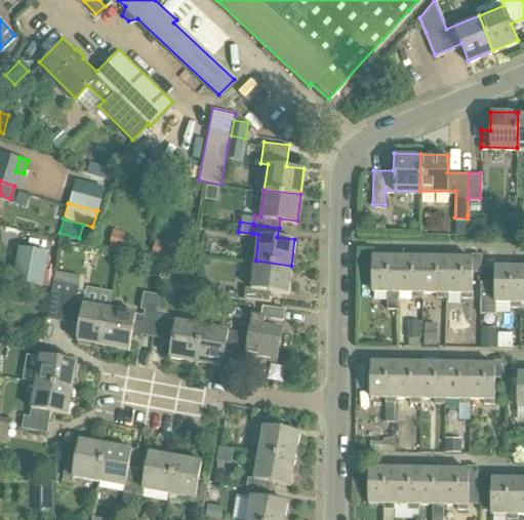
[(115,227),(110,245),(120,248),(125,230),(115,227)]
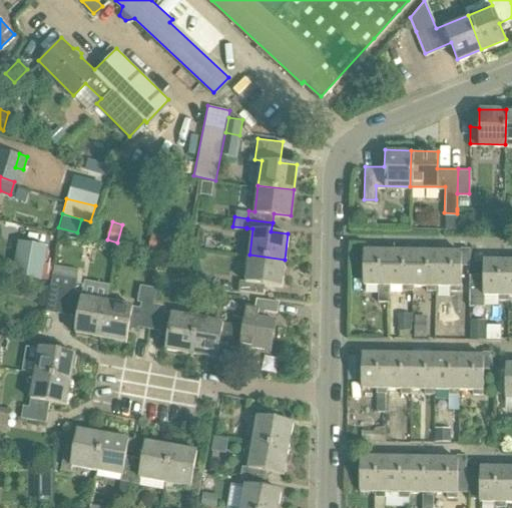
[(160,252),(163,234),(149,232),(146,250),(160,252)]
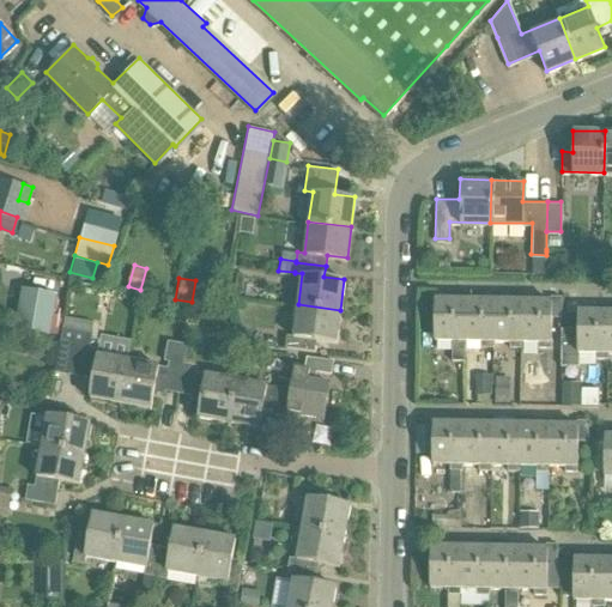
[(20,285),(14,325),(50,331),(56,291),(20,285)]
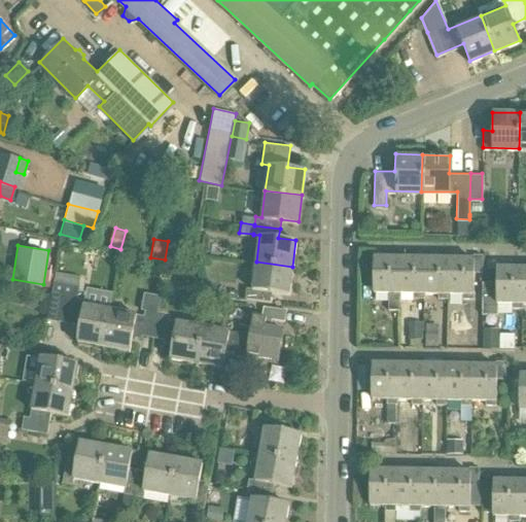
[(448,256),(448,291),(462,291),(462,297),(472,297),(472,271),(482,271),(482,253),(472,252),(472,256),(448,256)]
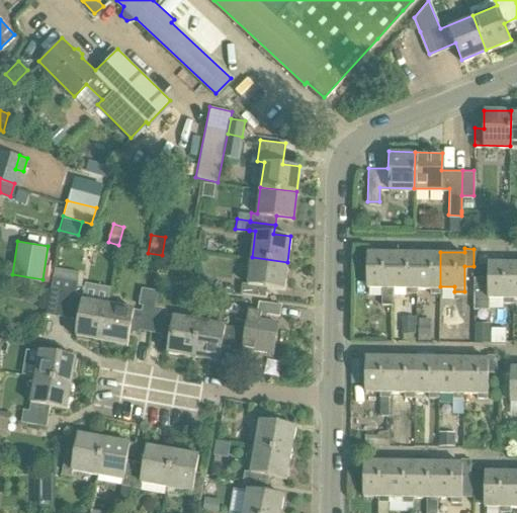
[(392,302),(392,285),(392,251),(367,250),(366,284),(380,285),(380,302),(392,302)]
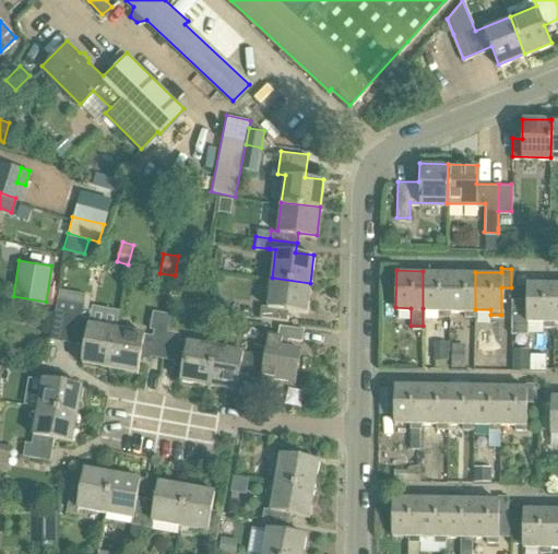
[(423,271),(423,308),(435,308),(438,308),(438,314),(448,314),(449,309),(449,271),(423,271)]
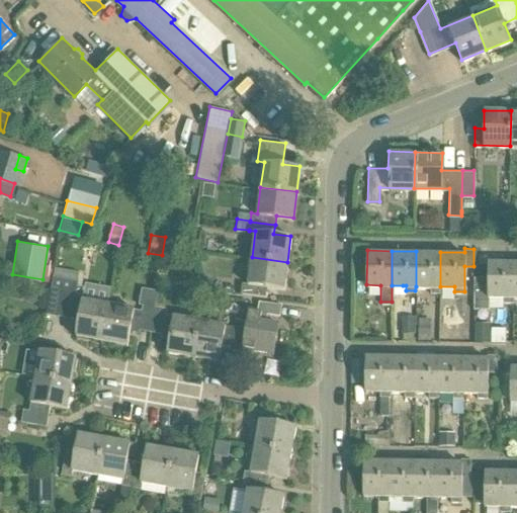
[(416,251),(416,286),(430,286),(430,291),(439,291),(440,286),(440,252),(416,251)]
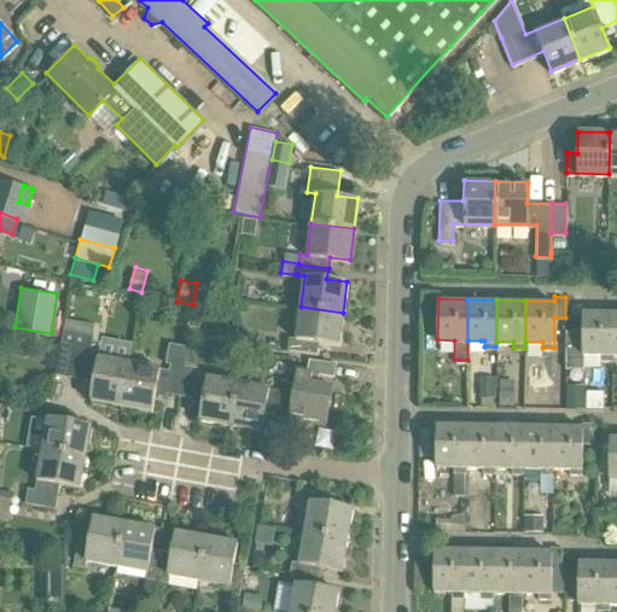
[(343,313),(301,307),(297,337),(289,336),(287,348),(318,351),(319,341),(339,343),(343,313)]
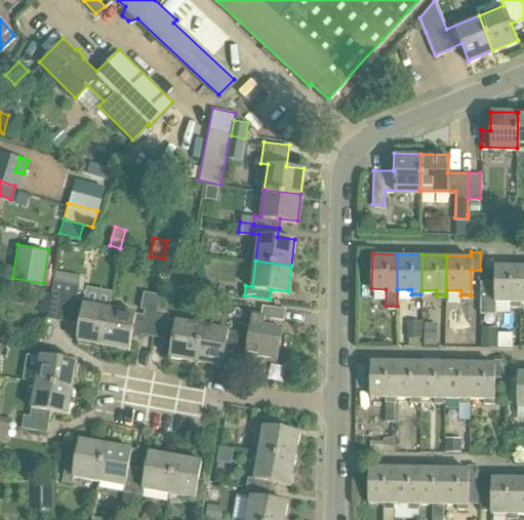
[(493,311),(493,300),(509,300),(509,305),(519,306),(519,301),(520,266),(494,265),(494,282),(479,282),(479,311),(493,311)]
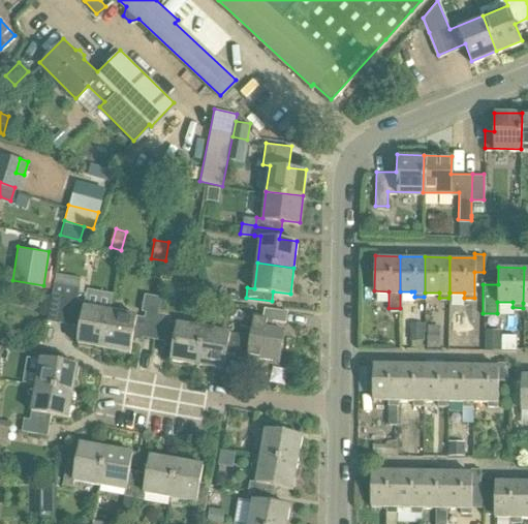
[(78,341),(103,345),(110,308),(75,302),(76,297),(80,276),(56,271),(52,291),(64,294),(60,319),(81,324),(78,341)]
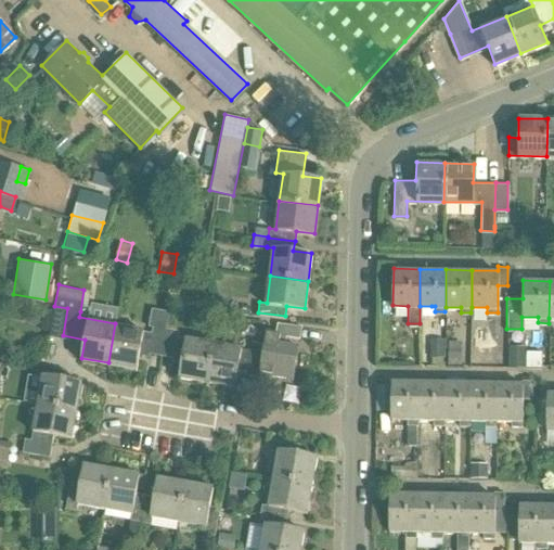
[(67,308),(54,306),(50,333),(63,335),(67,308)]
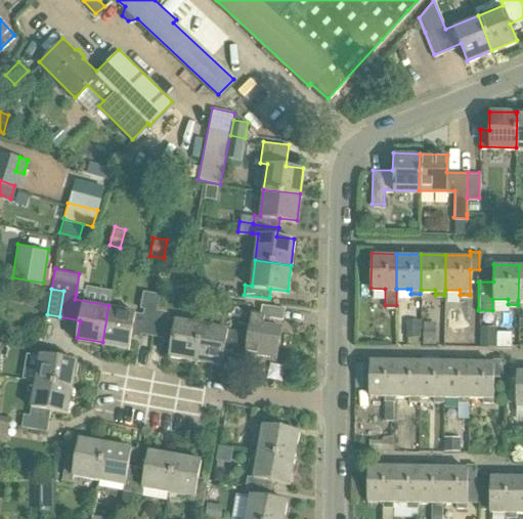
[(249,325),(244,350),(251,351),(252,345),(258,346),(257,348),(276,351),(281,326),(267,322),(268,315),(280,316),(282,305),(259,303),(258,314),(250,313),(249,325)]
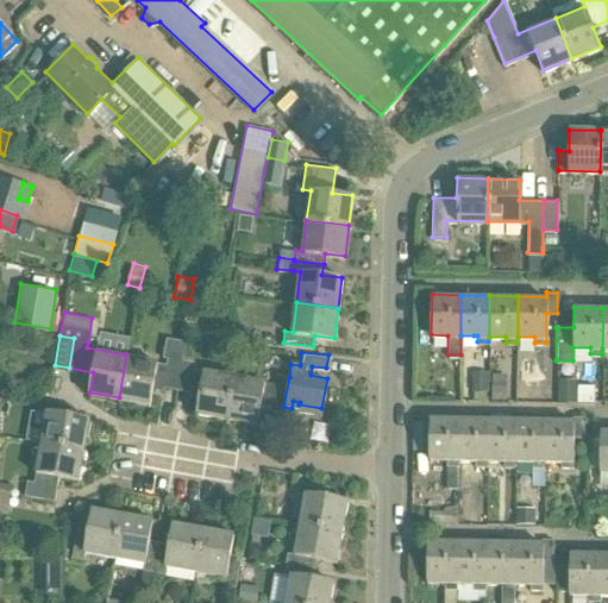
[(167,362),(126,355),(119,397),(150,403),(154,382),(176,387),(182,358),(168,356),(167,362)]
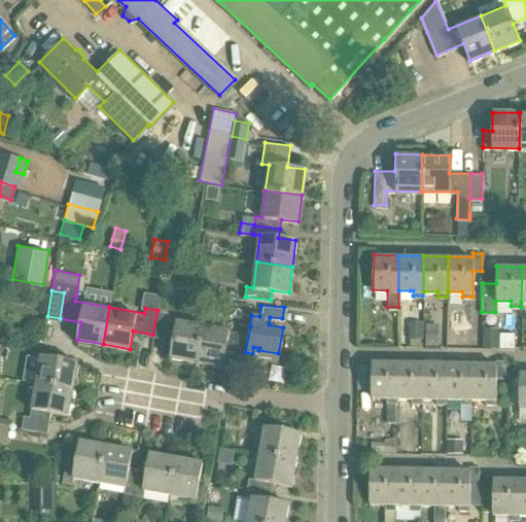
[(170,356),(196,360),(203,324),(168,318),(169,312),(158,310),(152,335),(173,339),(170,356)]
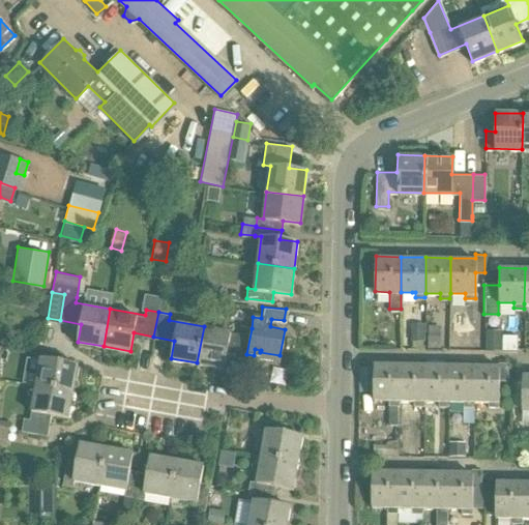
[(507,320),(508,338),(525,337),(525,319),(507,320)]
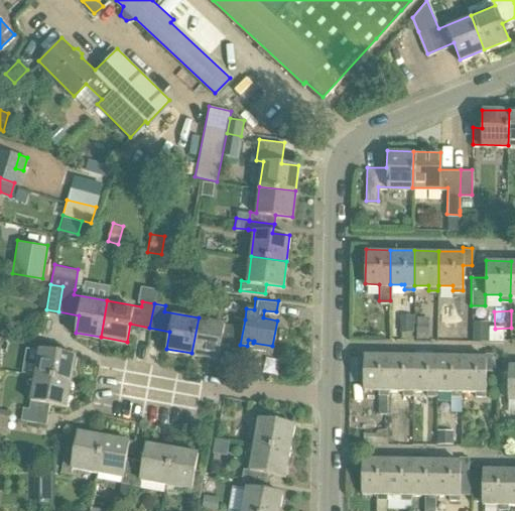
[(232,324),(199,317),(191,353),(218,358),(221,341),(240,345),(245,320),(233,317),(232,324)]
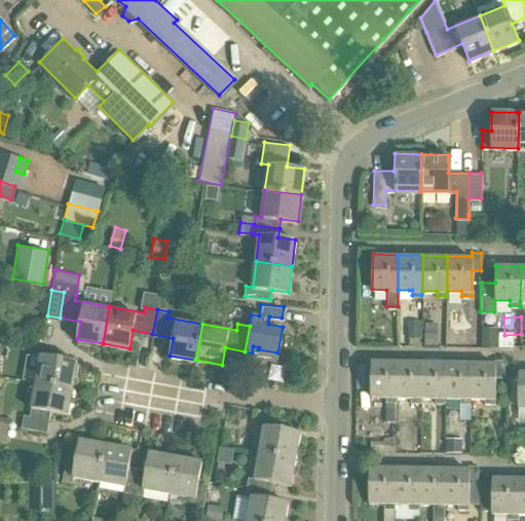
[(436,343),(437,327),(423,327),(423,343),(436,343)]
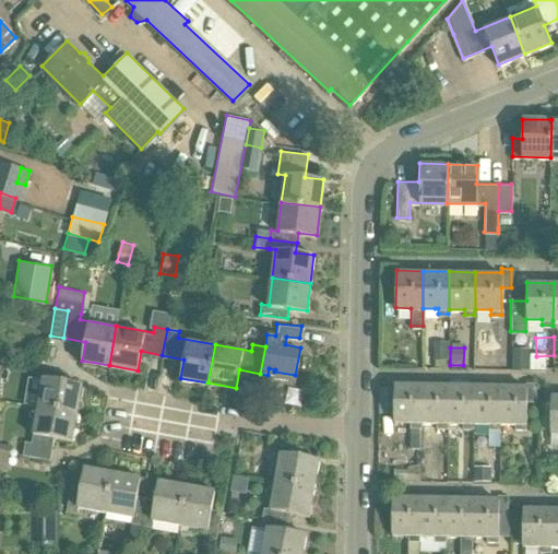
[(512,348),(511,368),(527,368),(529,352),(529,348),(512,348)]
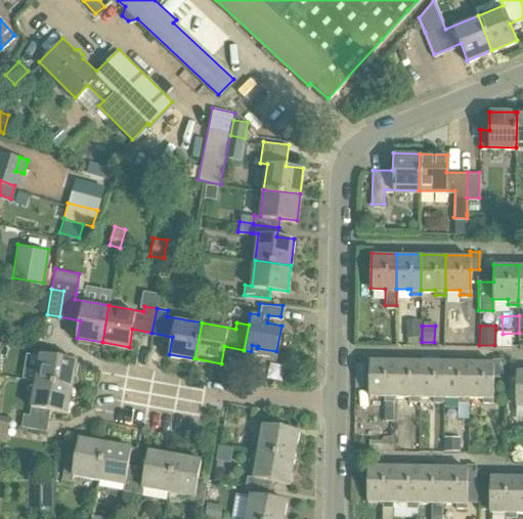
[(35,379),(72,385),(76,359),(58,356),(60,346),(41,343),(35,379)]
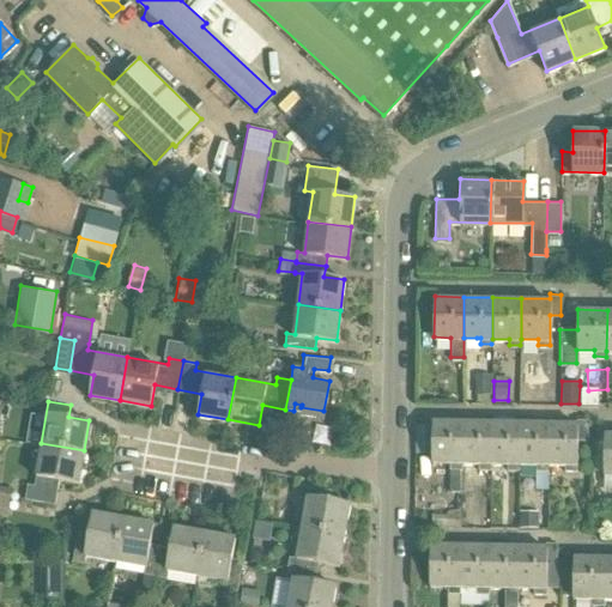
[(576,423),(549,422),(549,462),(564,463),(564,468),(576,469),(577,438),(587,438),(587,418),(576,418),(576,423)]
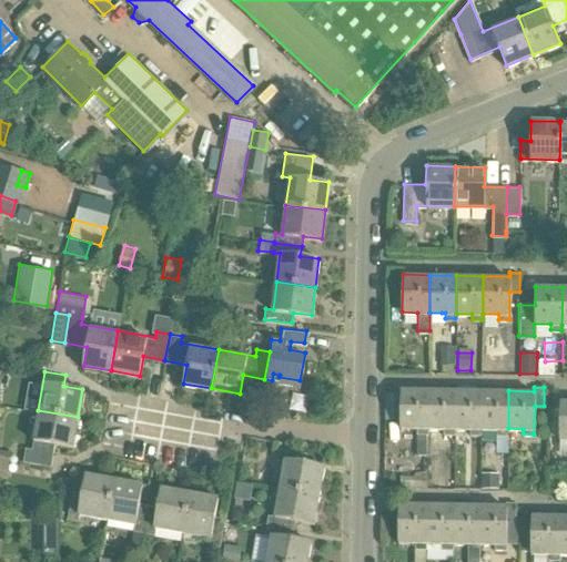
[(428,432),(428,427),(428,389),(401,389),(401,390),(401,417),(401,427),(416,427),(416,452),(425,452),(426,432),(428,432)]
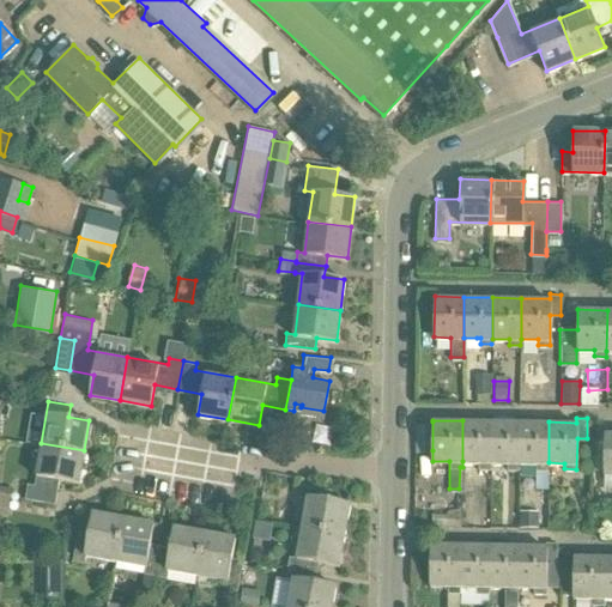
[(462,420),(462,461),(477,461),(478,462),(478,468),(490,468),(490,462),(491,420),(462,420)]
